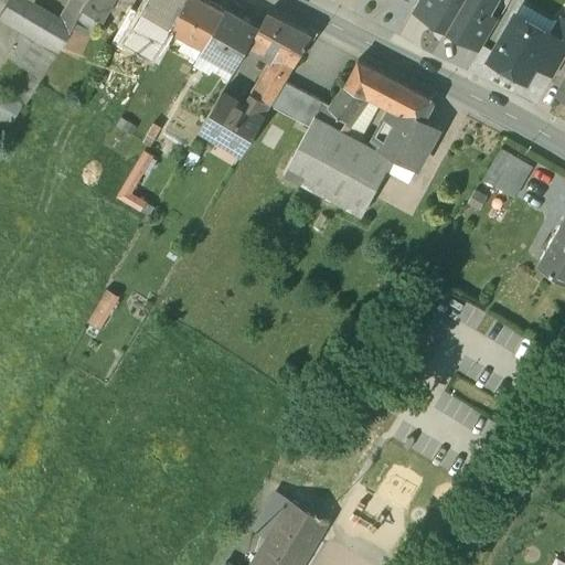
[(52,17),(23,0),(6,0),(4,3),(0,9),(0,16),(20,28),(57,50),(70,28),(52,17)]
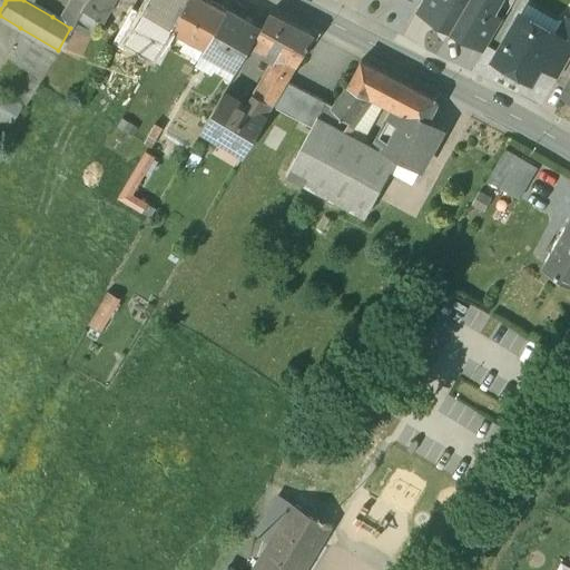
[(60,0),(52,17),(70,28),(74,22),(81,9),(85,0),(60,0)]
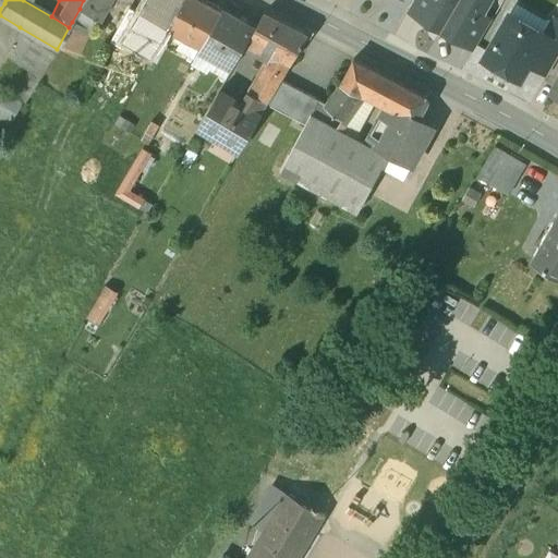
[(109,0),(83,0),(80,9),(97,17),(99,20),(109,0)]
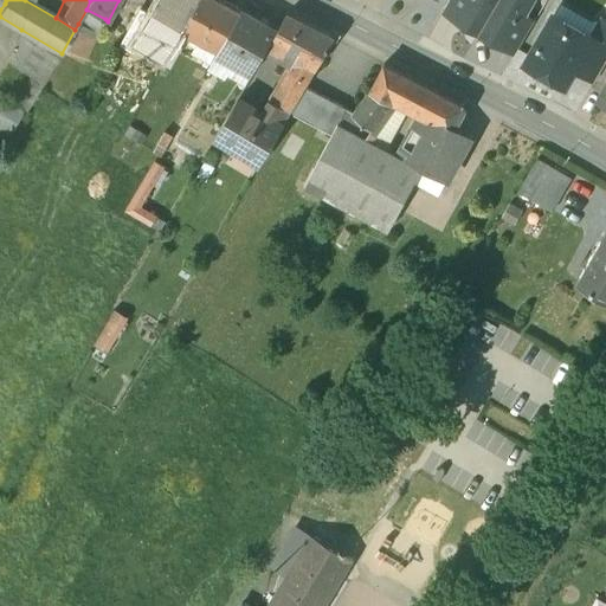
[(220,0),(198,0),(182,27),(219,46),(240,10),(220,0)]
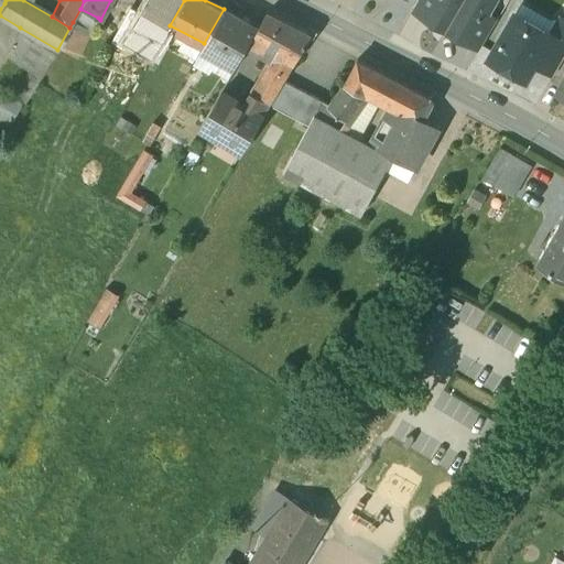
[(416,0),(413,8),(424,14),(432,0),(416,0)]
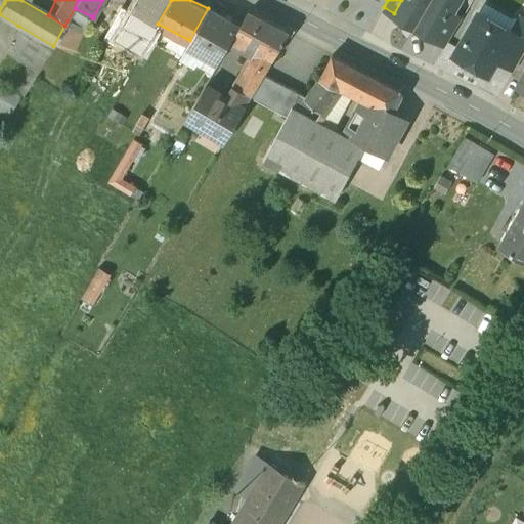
[(401,0),(394,13),(393,15),(415,27),(430,0),(401,0)]
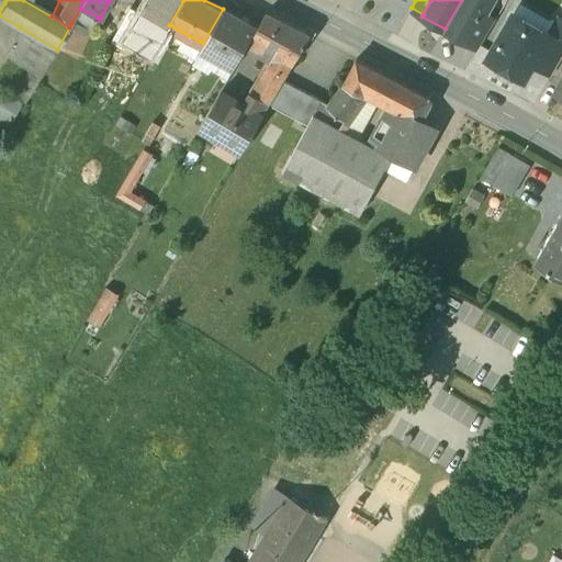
[(461,0),(445,29),(467,42),(468,40),(484,11),(491,0),(461,0)]
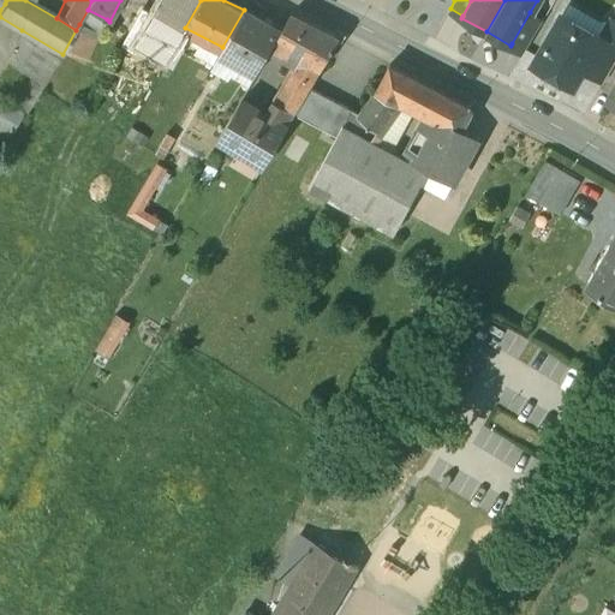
[(88,10),(79,24),(93,31),(99,34),(107,19),(88,10)]
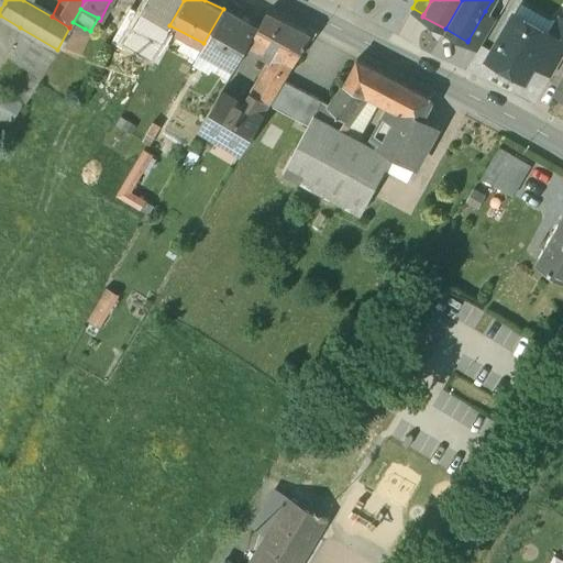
[(257,29),(223,9),(203,43),(200,50),(234,68),(250,41),(257,29)]
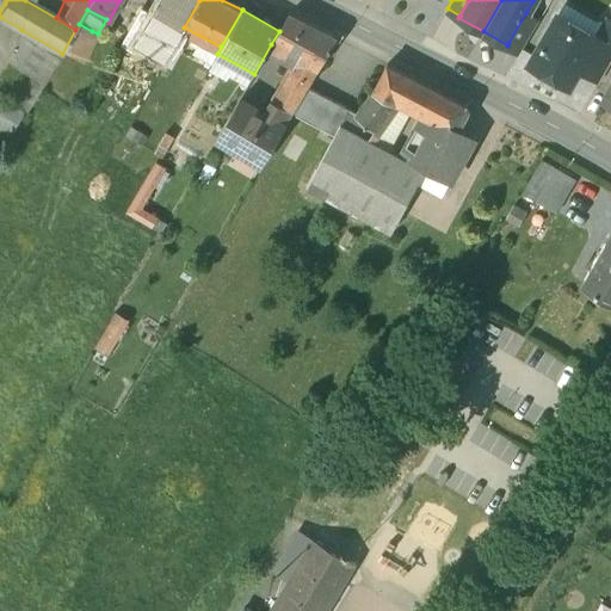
[(526,12),(508,43),(520,51),(539,19),(526,12)]
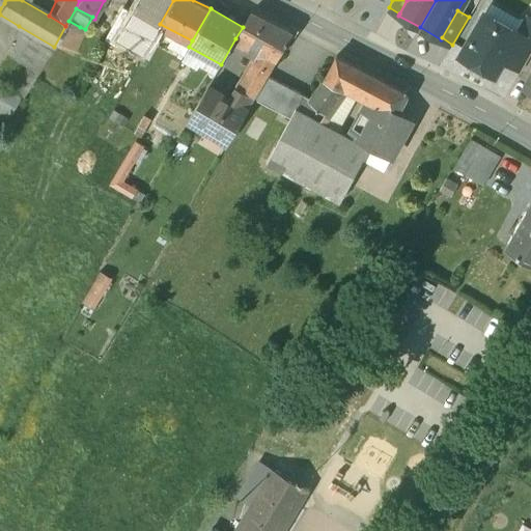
[(292,32),(252,11),(243,27),(235,38),(249,45),(259,51),(277,59),(292,32)]
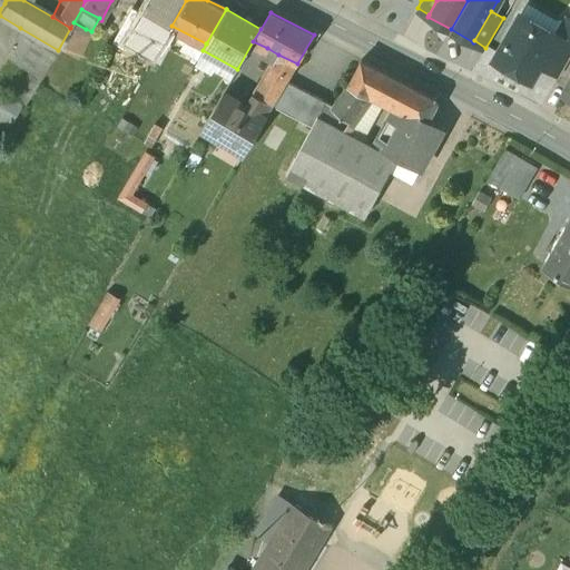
[(534,27),(519,18),(494,60),(507,67),(513,66),(532,77),(539,67),(557,35),(540,25),(534,27)]
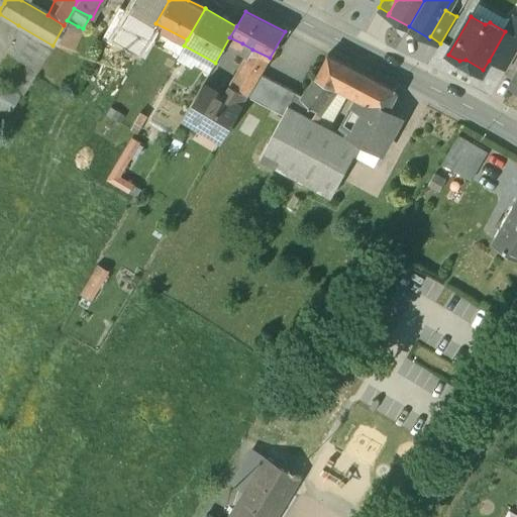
[(505,31),(489,61),(506,71),(516,52),(516,18),(513,16),(505,31)]
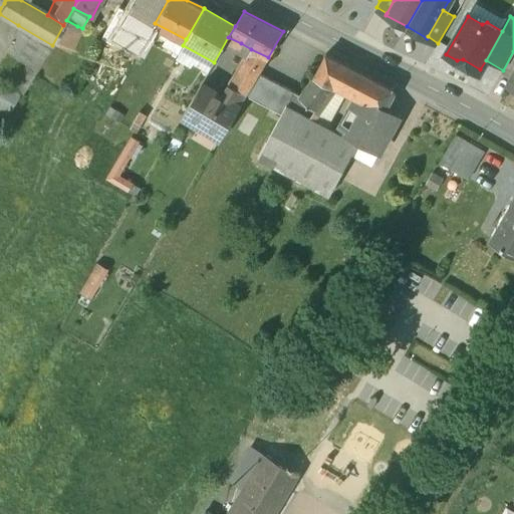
[(150,32),(125,19),(106,52),(131,66),(150,32)]
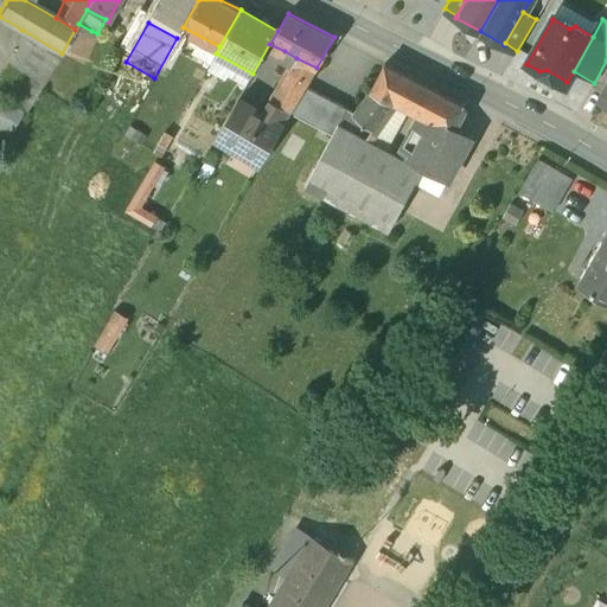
[(91,31),(78,24),(75,30),(62,53),(55,65),(68,74),(91,31)]
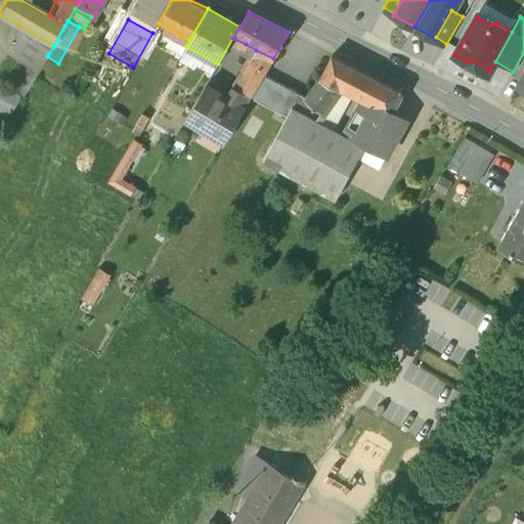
[(53,46),(18,26),(2,53),(18,64),(37,74),(47,56),(53,46)]
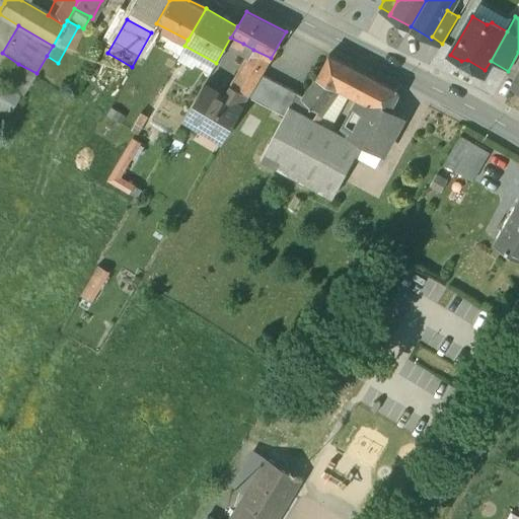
[(271,58),(253,50),(232,86),(249,95),(262,74),(266,67),(271,58)]
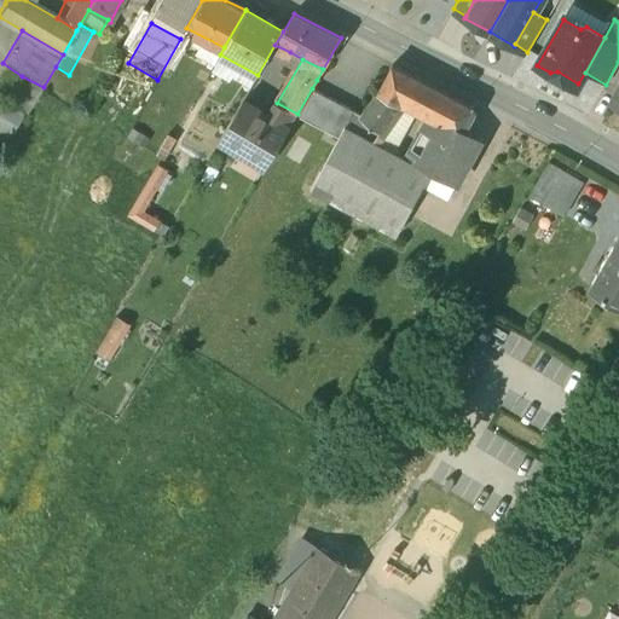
[(434,86),(392,64),(374,100),(363,115),(363,116),(360,120),(380,133),(398,105),(409,110),(410,106),(421,111),(434,86)]
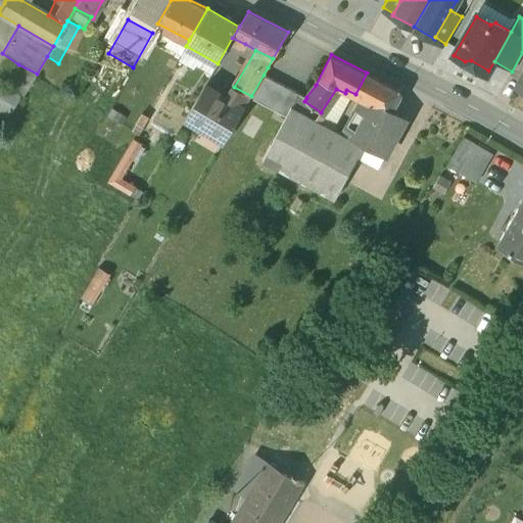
[(37,74),(18,64),(6,89),(24,98),(37,74)]
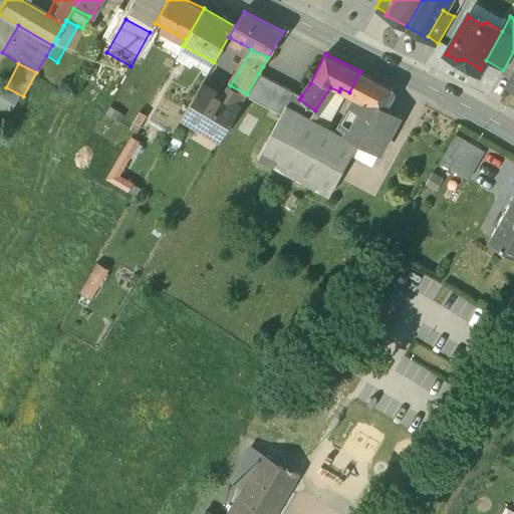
[(369,77),(360,71),(349,92),(355,95),(358,97),(369,77)]
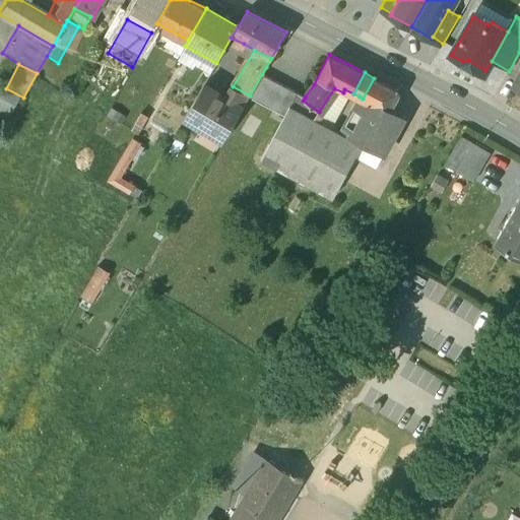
[(297,93),(262,74),(250,95),(249,98),(284,117),(289,107),(297,93)]
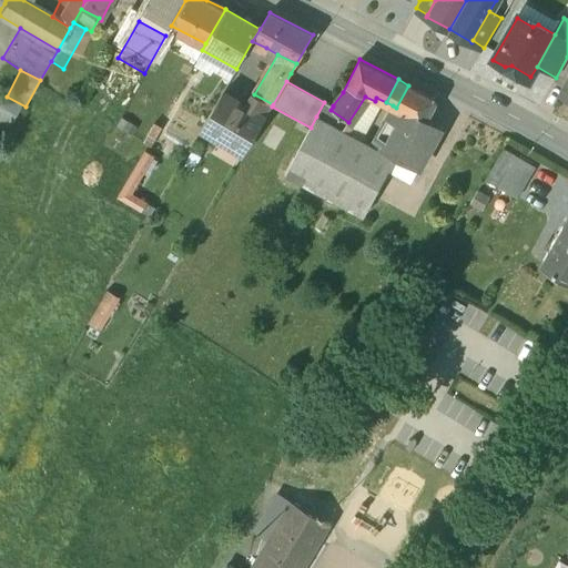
[(435,99),(408,85),(396,108),(393,105),(376,137),(386,142),(383,148),(396,154),(419,166),(439,130),(423,121),(435,99)]
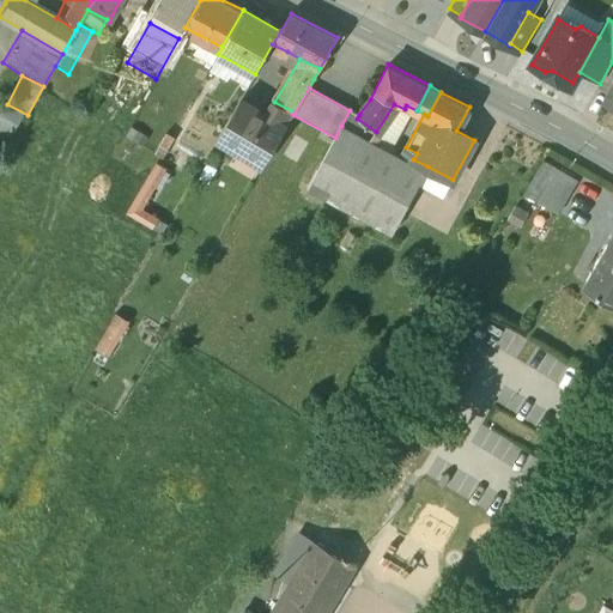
[(267,113),(241,98),(218,138),(263,165),(293,115),(295,113),(274,102),(267,113)]
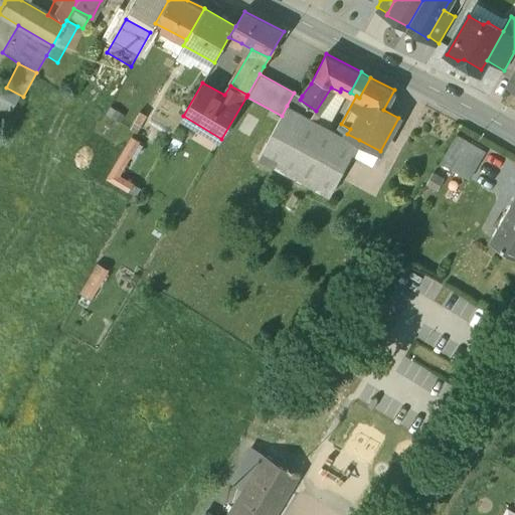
[(302,97),(294,93),(287,106),(311,119),(316,111),(300,100),(302,97)]
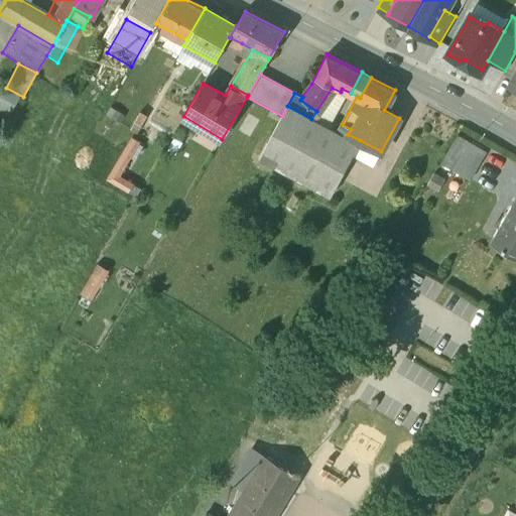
[(287,106),(282,116),(259,160),(330,198),(360,140),(348,134),(346,137),(311,119),(287,106)]
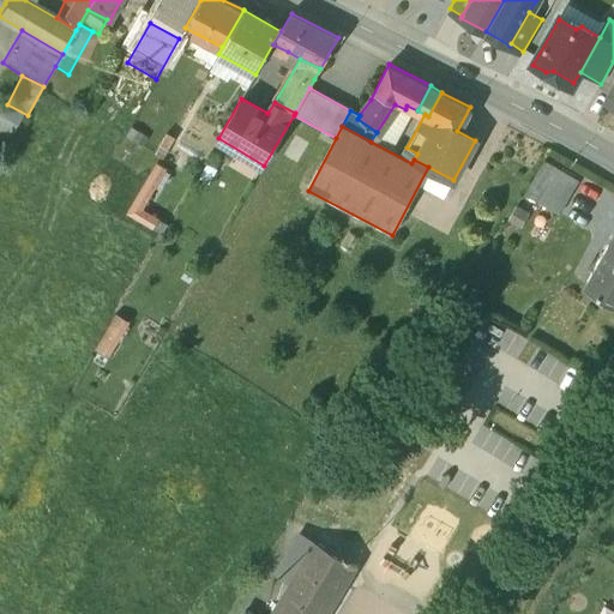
[(145,138),(130,128),(125,137),(140,146),(145,138)]
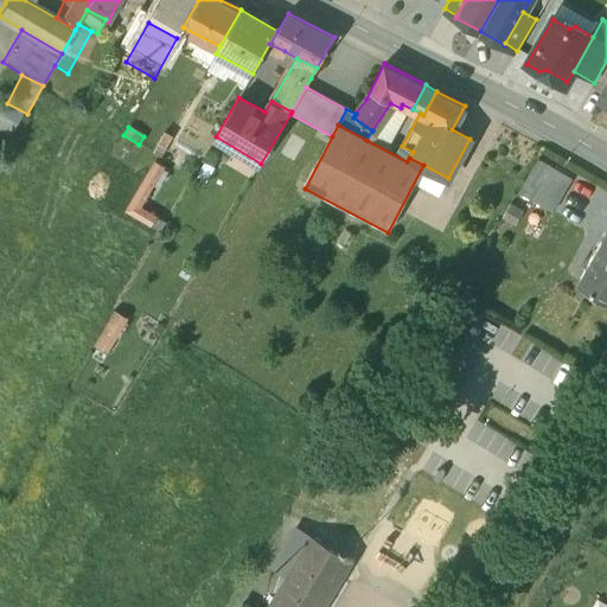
[(516,190),(534,199),(551,166),(537,159),(516,190)]
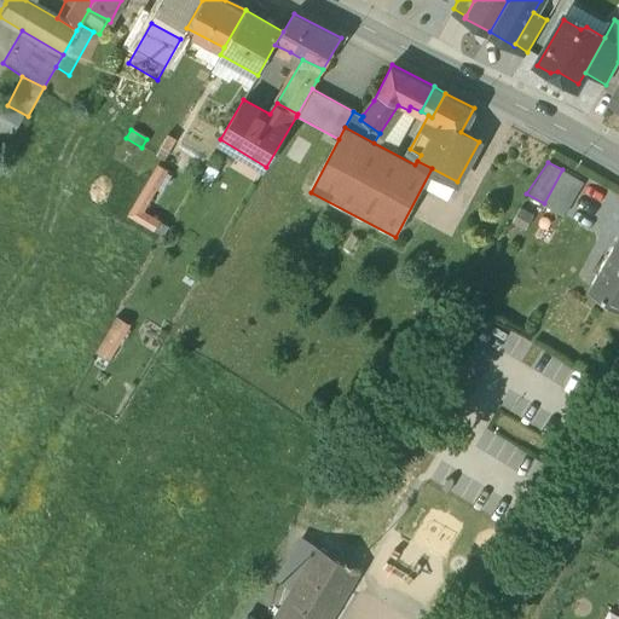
[(562,169),(544,203),(566,217),(584,183),(562,169)]
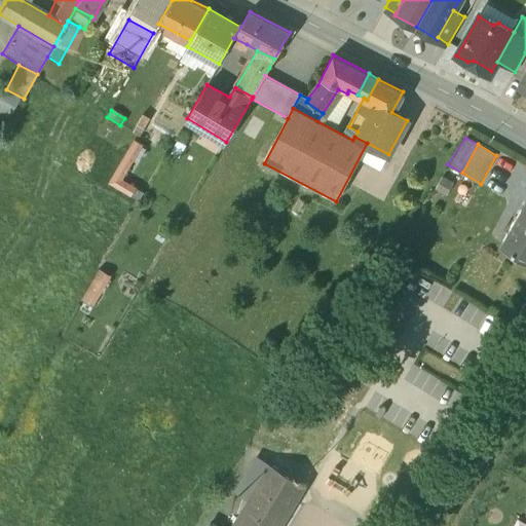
[(156,158),(145,152),(120,196),(143,210),(151,196),(139,189),(156,158)]
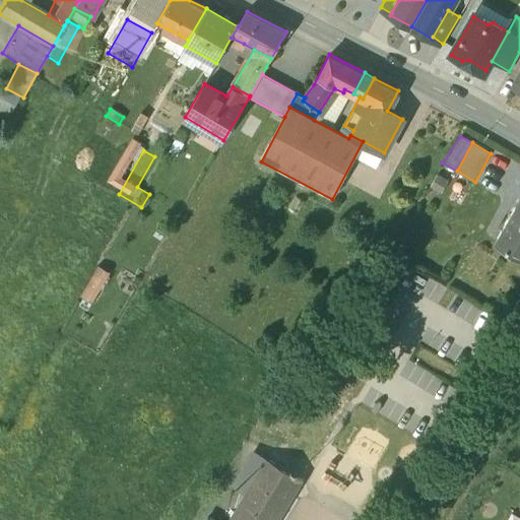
[(519,199),(496,243),(519,256),(519,199)]
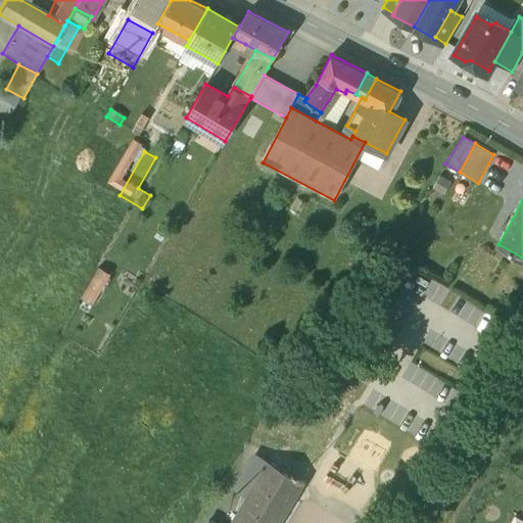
[(456,297),(446,314),(483,332),(491,315),(456,297)]
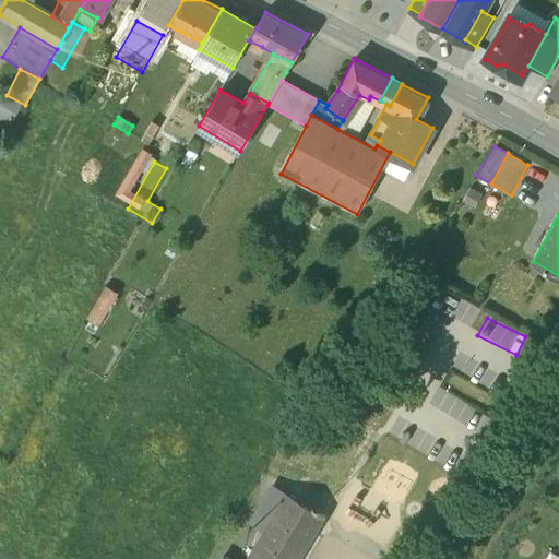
[(248,558),(299,558),(325,515),(289,492),(248,558)]
